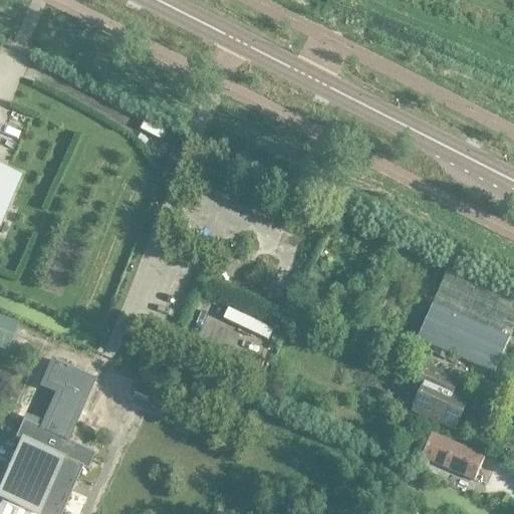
[(6,171),(0,168),(0,214),(17,176),(6,171)]
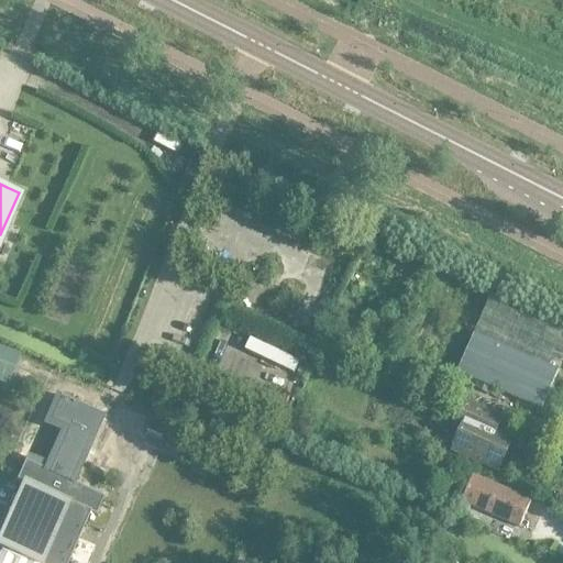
[(562,327),(490,296),(456,374),(541,410),(562,359),(562,327)]
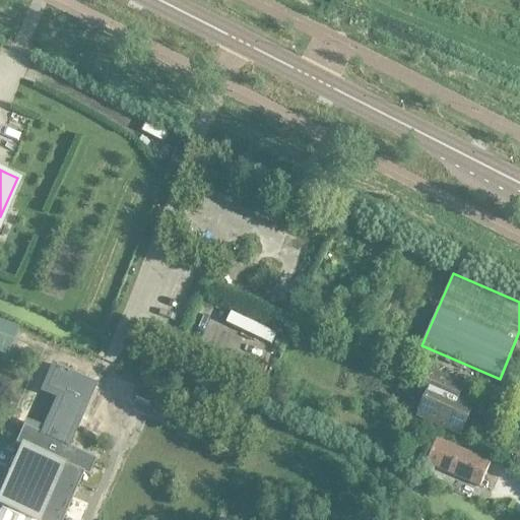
[(273,343),(277,332),(231,312),(226,323),(273,343)]
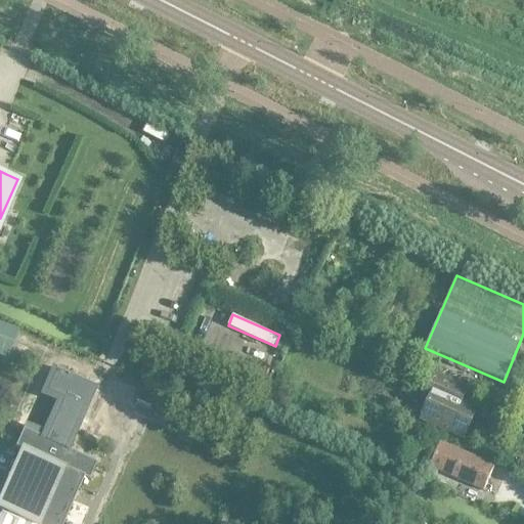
[(0,321),(0,355),(7,358),(18,330),(0,321)]
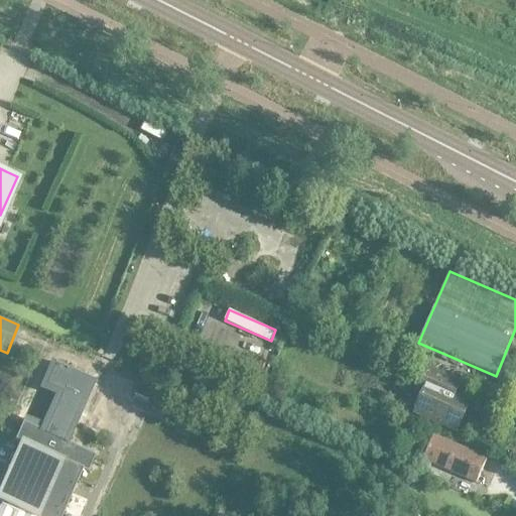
[(15,440),(20,442),(83,470),(88,472),(95,456),(65,441),(93,379),(76,371),(49,359),(37,386),(63,398),(48,434),(22,423),(15,440)]
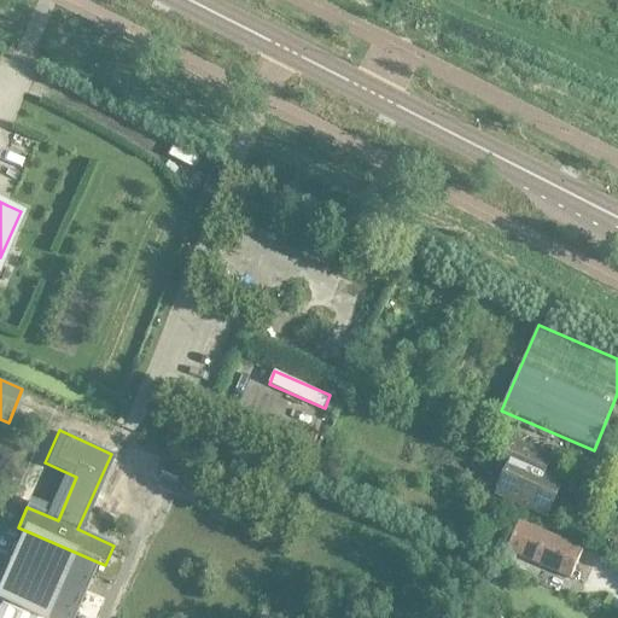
[(508,439),(496,468),(506,473),(496,495),(547,517),(563,482),(543,473),(541,468),(538,467),(544,455),(508,439)]
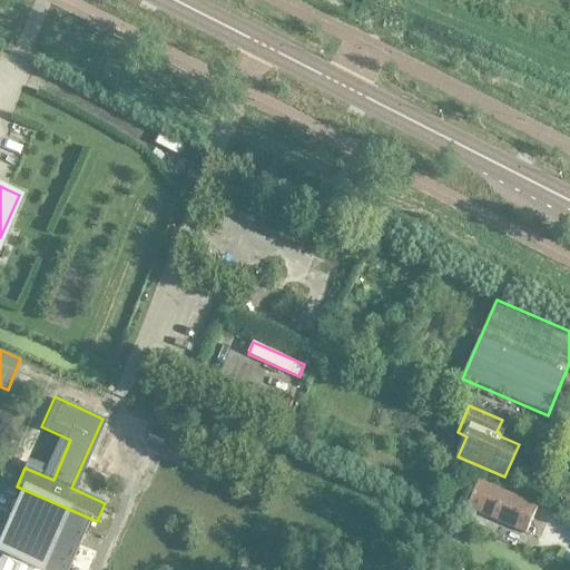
[(179,444),(176,452),(200,463),(205,455),(179,444)]
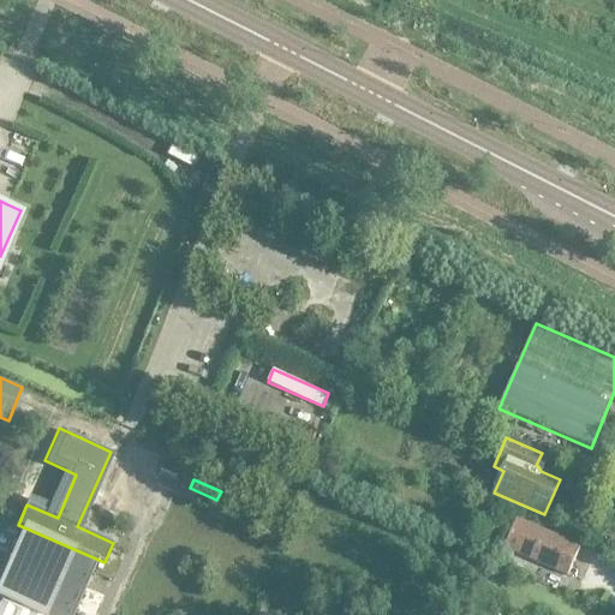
[(580,547),(519,520),(506,549),(501,561),(518,568),(523,556),(568,575),(580,547)]
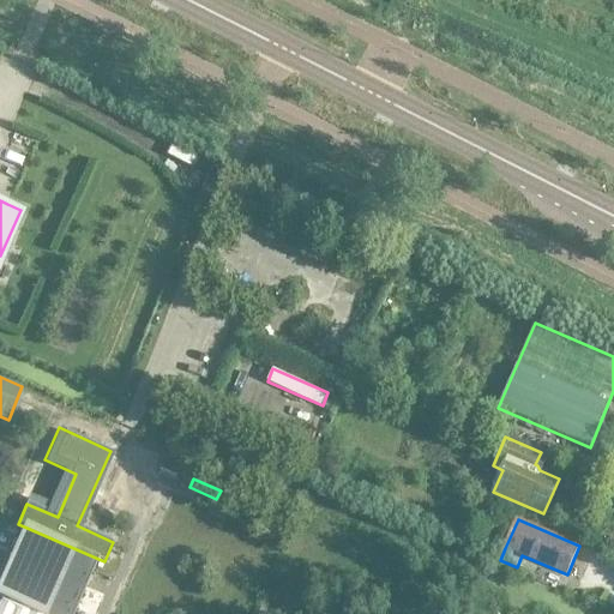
[(73,613),(98,559),(24,527),(0,581),(0,597),(1,599),(37,613),(73,613)]
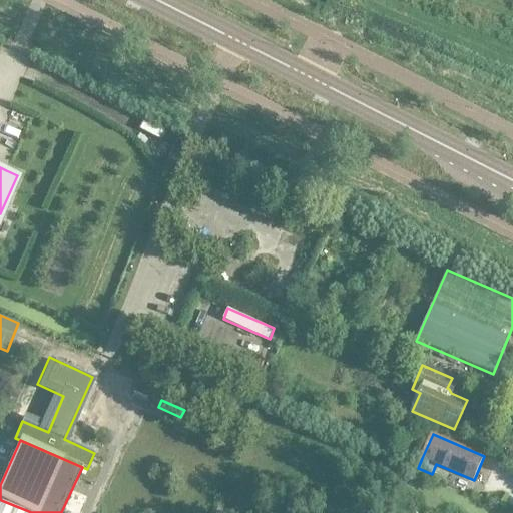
[(31,512),(1,500),(0,501),(0,512),(31,512)]
